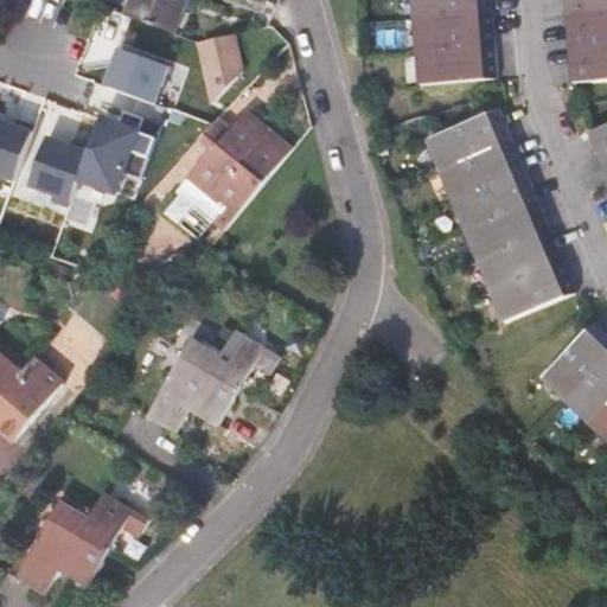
[(132,0),(127,17),(174,34),(186,0),(132,0)]
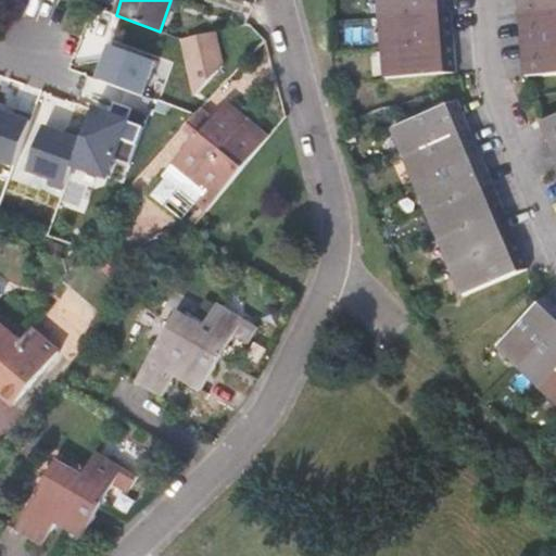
[(377,0),(379,19),(451,13),(450,0),(377,0)]
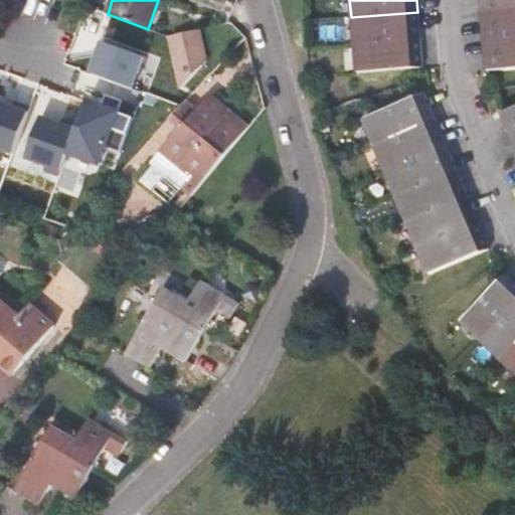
[(514,0),(480,0),(482,14),(514,11),(514,0)]
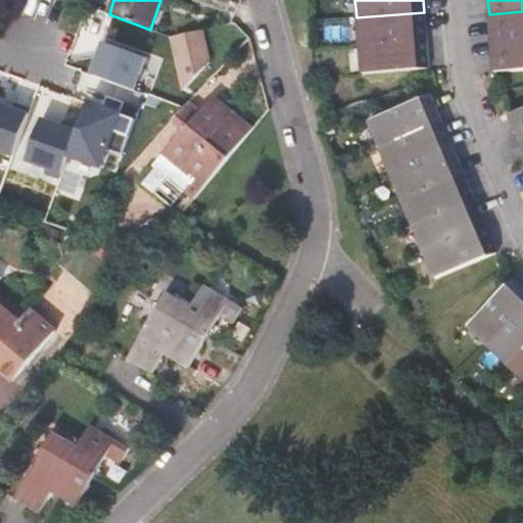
[(522,11),(489,14),(492,43),(522,40),(522,11)]
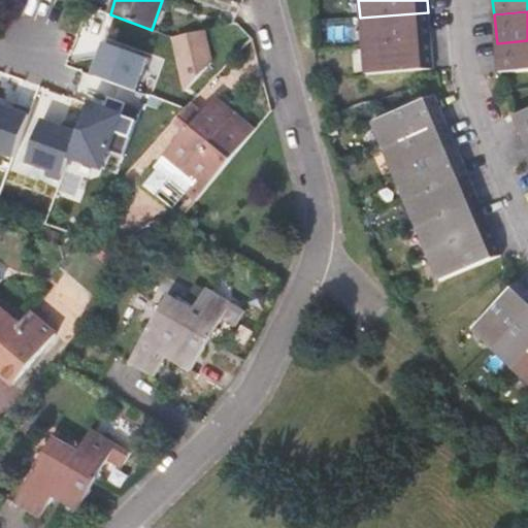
[(360,18),(363,45),(431,39),(428,12),(360,18)]
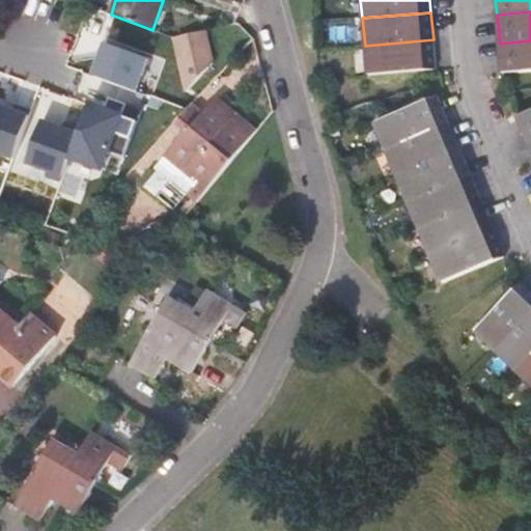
[(201,31),(171,37),(183,94),(210,66),(201,31)]
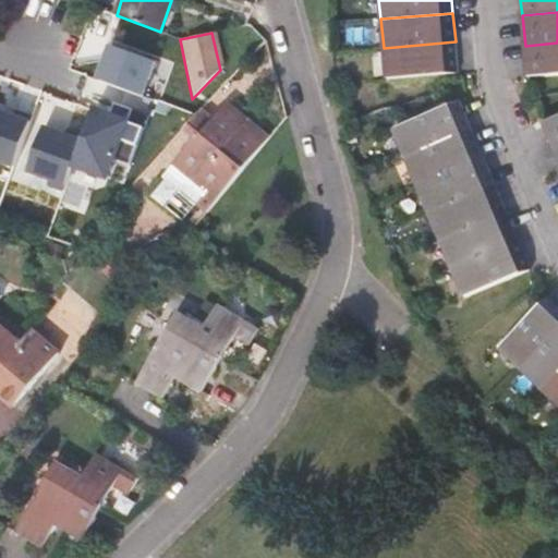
[(456,41),(384,48),(386,77),(458,71),(456,41)]
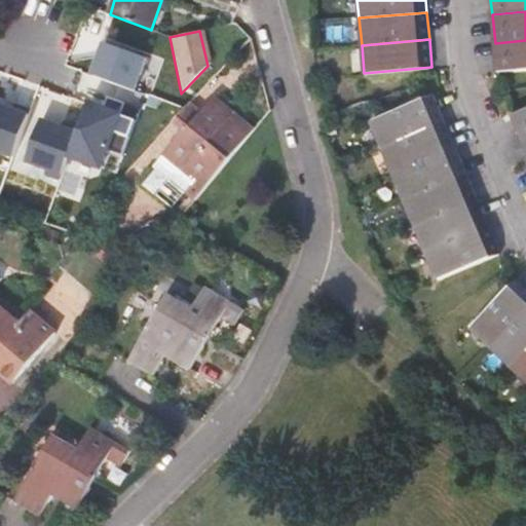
[(525,68),(525,40),(495,43),(497,71),(525,68)]
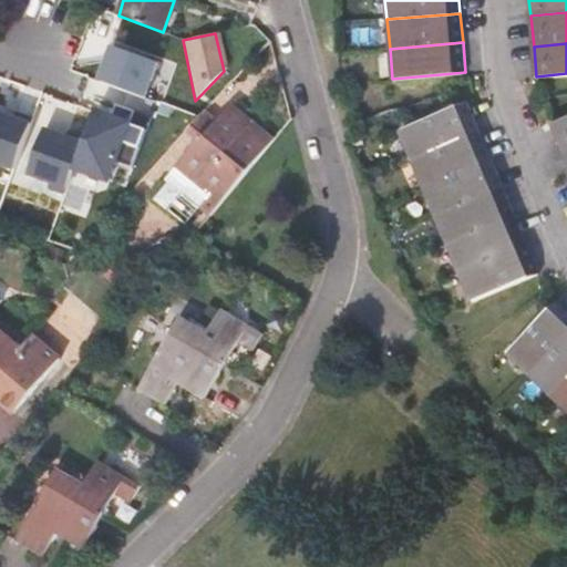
[(158,65),(113,49),(101,83),(146,100),(158,65)]
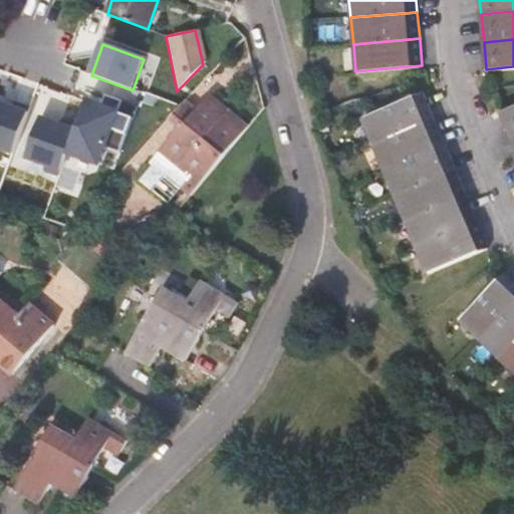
[(362,118),(372,146),(434,119),(423,93),(362,118)]
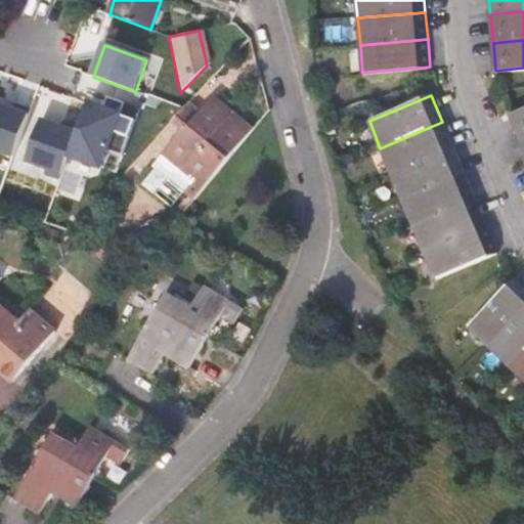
[(252,130),(211,96),(197,113),(182,129),(151,166),(193,200),(252,130)]
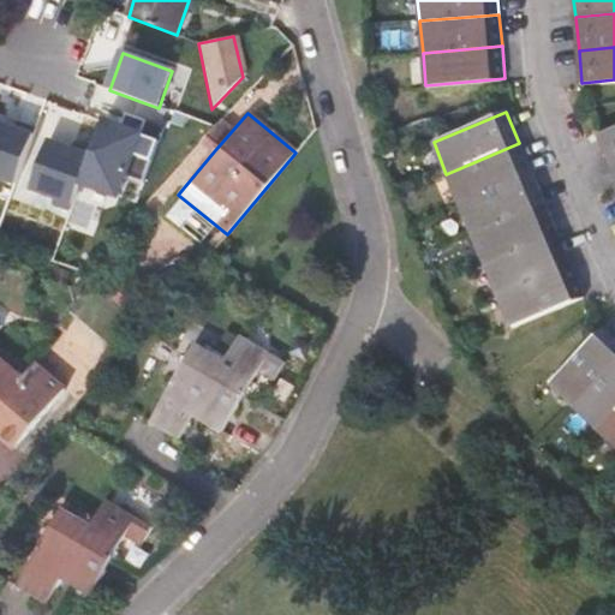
[(165,129),(127,114),(123,129),(105,123),(93,151),(76,144),(73,150),(49,141),(31,191),(55,199),(54,206),(71,212),(82,184),(119,198),(127,177),(145,183),(165,129)]
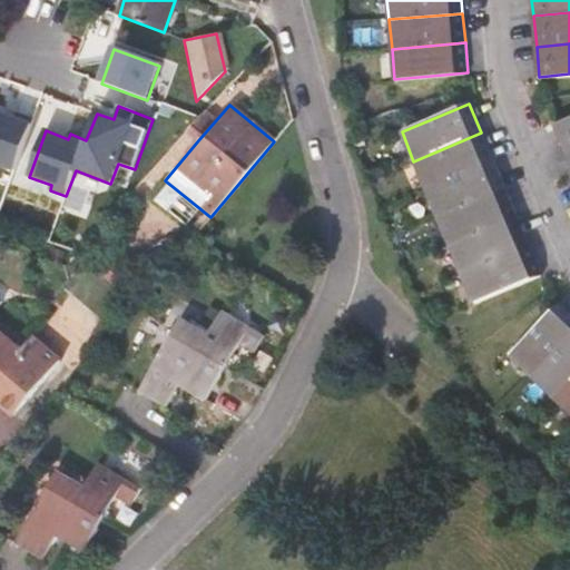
[(198,140),(214,123),(204,112),(188,130),(198,140)]
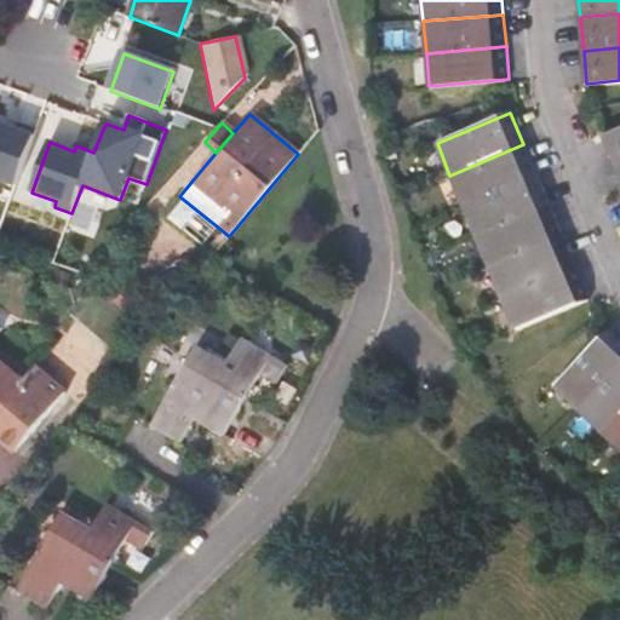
[(0,181),(17,188),(38,131),(19,124),(17,131),(0,124),(0,181)]
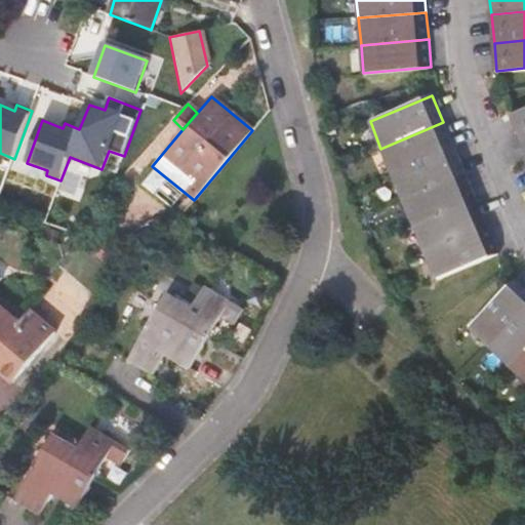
[(520,140),(524,138),(524,107),(510,114),(520,140)]
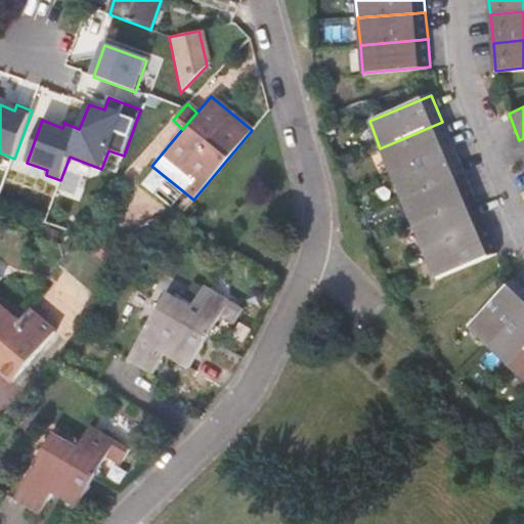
[(453,147),(442,122),(380,148),(391,174),(453,147)]
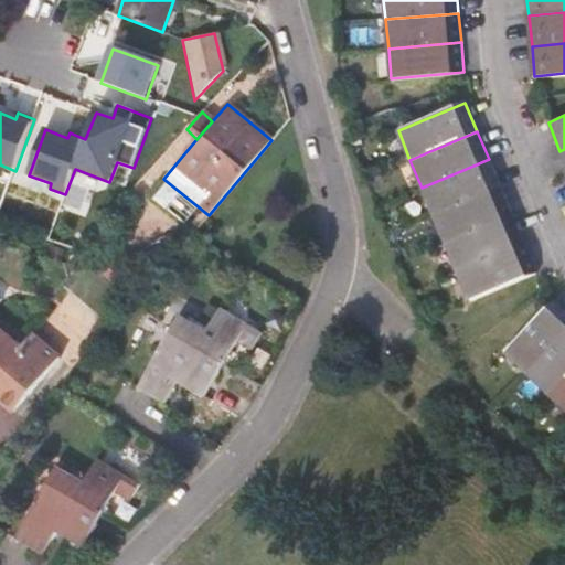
[(422,188),(433,215),(500,188),(489,159),(422,188)]
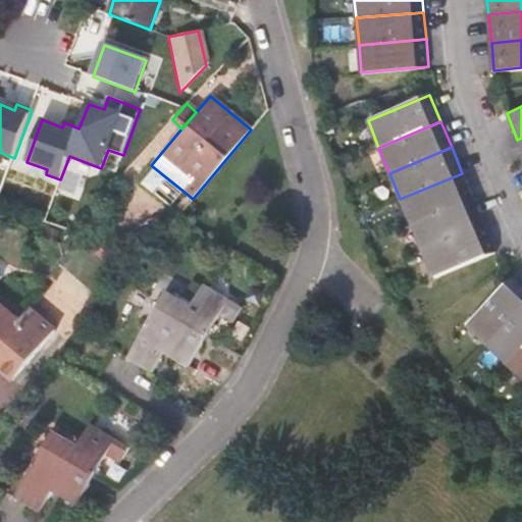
[(472,199),(462,173),(400,199),(411,224),(472,199)]
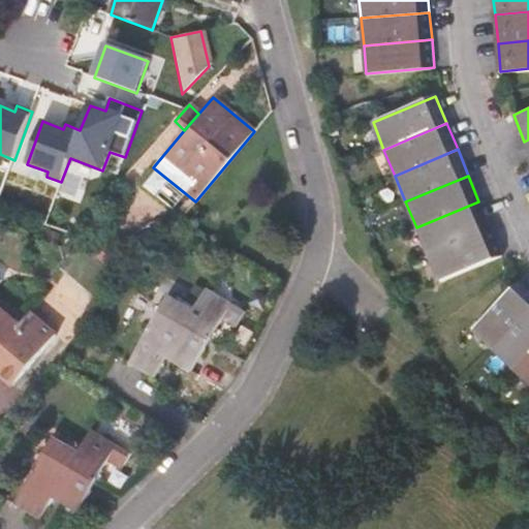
[(416,227),(428,254),(490,228),(478,201),(416,227)]
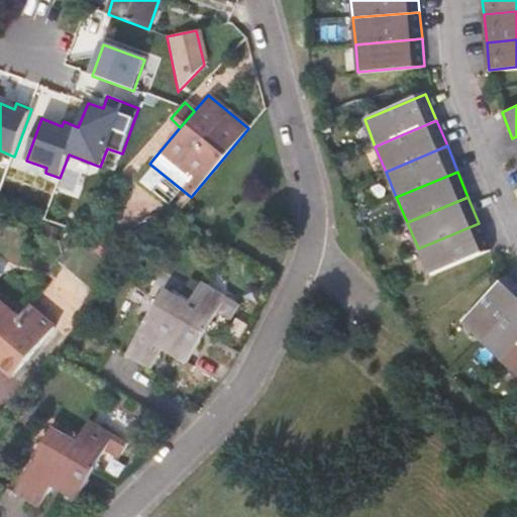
[(479,223),(418,248),(428,275),(490,249),(479,223)]
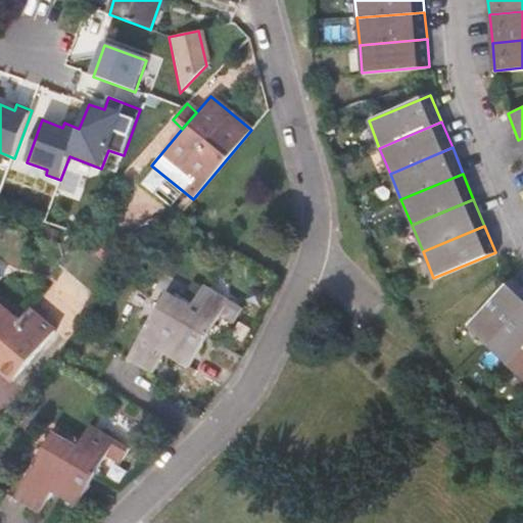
[(522,285),(515,278),(469,326),(489,345),(522,310),(522,285)]
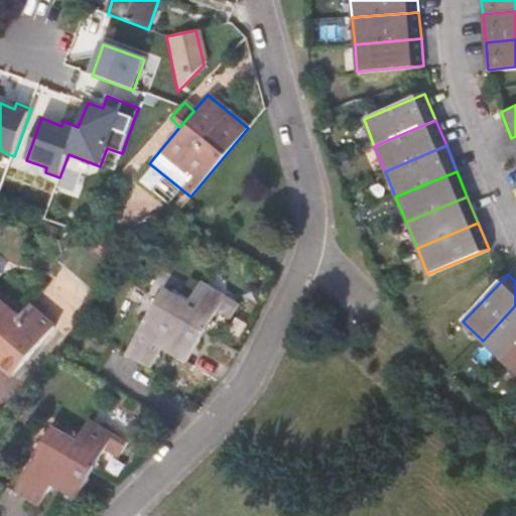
[(201,280),(186,305),(164,344),(175,350),(171,357),(185,365),(219,308),(232,316),(240,302),(201,280)]
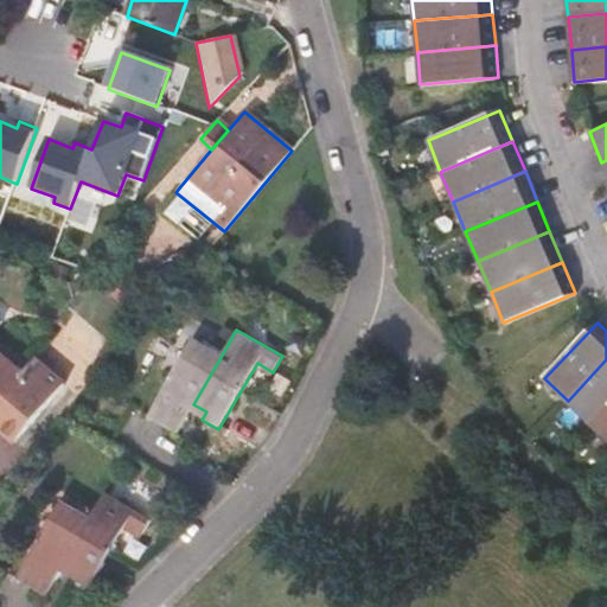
[(193,404),(219,359),(189,343),(149,411),(179,429),(193,404)]
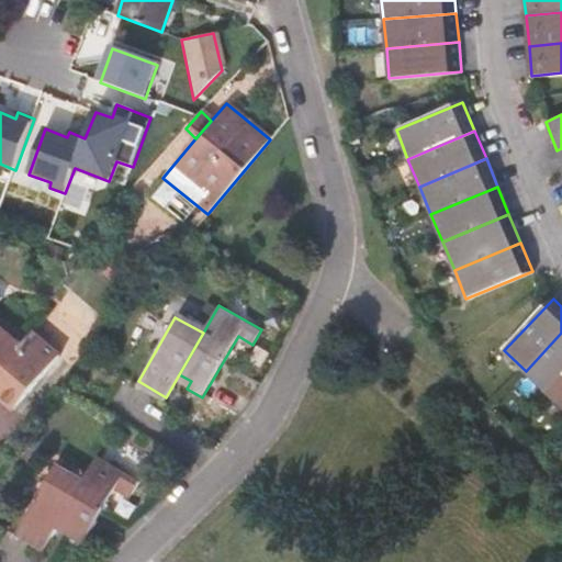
[(34,332),(24,343),(0,321),(0,392),(13,405),(58,352),(34,332)]
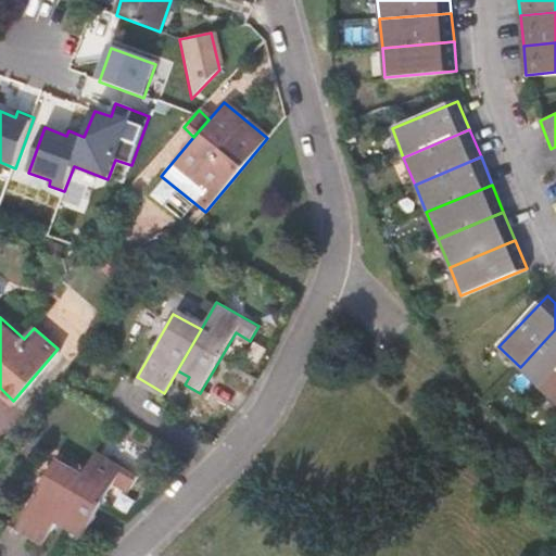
[(555,329),(520,367),(542,389),(555,374),(555,329)]
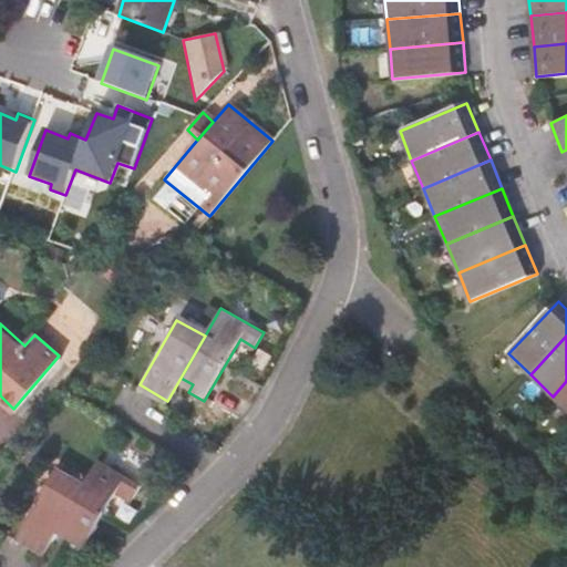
[(566,381),(553,397),(566,410),(566,381)]
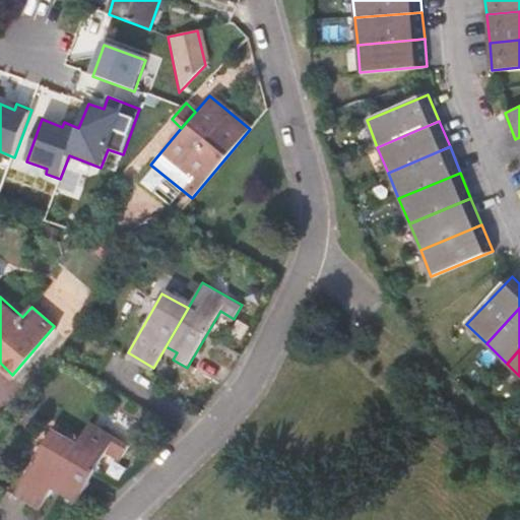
[(55,484),(79,500),(109,447),(122,454),(130,441),(92,418),(80,440),(55,484)]
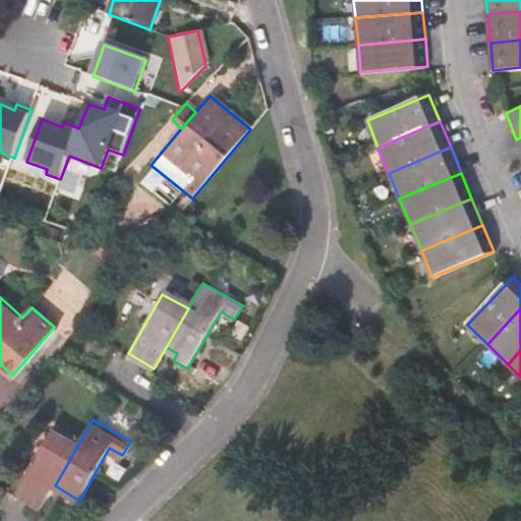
[(80,441),(55,425),(18,490),(44,506),(55,485),(80,441)]
